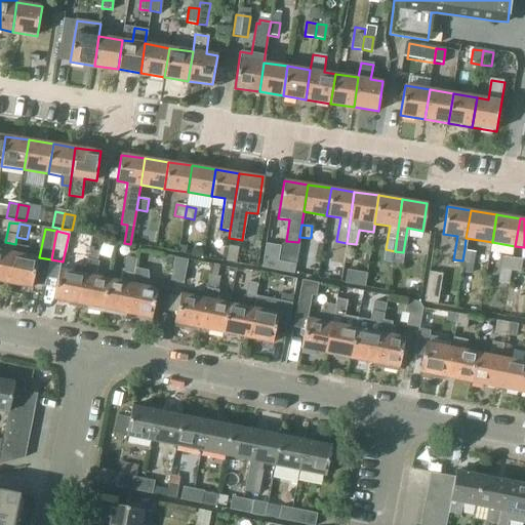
[(295,275),(297,266),(279,263),(282,247),(268,244),(264,269),(295,275)]
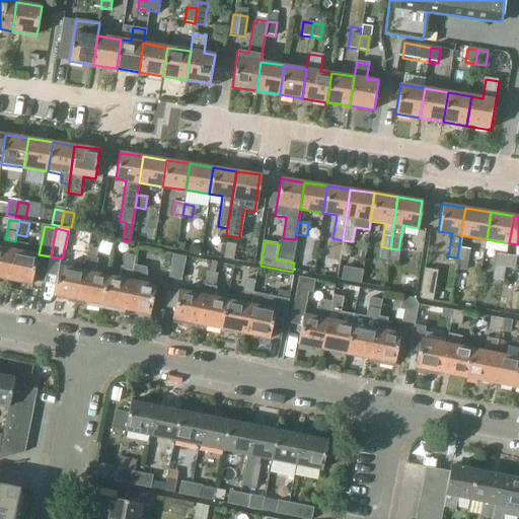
[(233,261),(236,244),(225,242),(222,258),(233,261)]
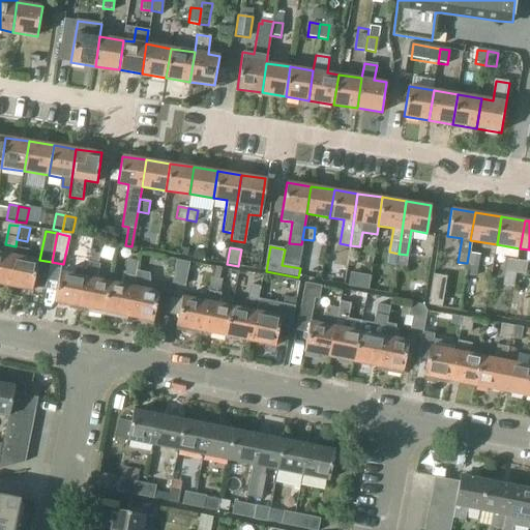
[(104,311),(110,282),(96,278),(99,265),(98,265),(100,255),(93,254),(94,251),(91,249),(87,270),(79,306),(104,311)]
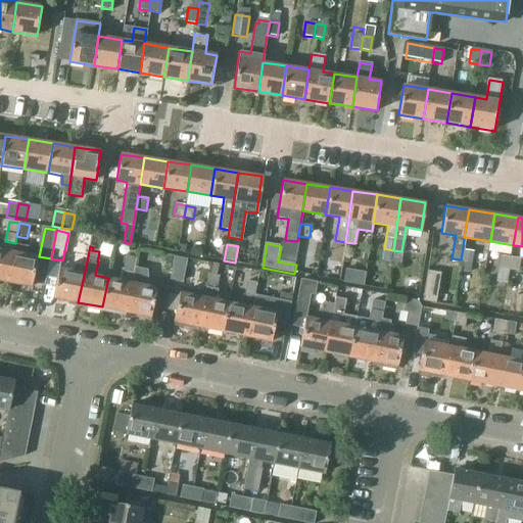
[(463,247),(461,259),(471,262),(473,250),(473,249),(463,247)]
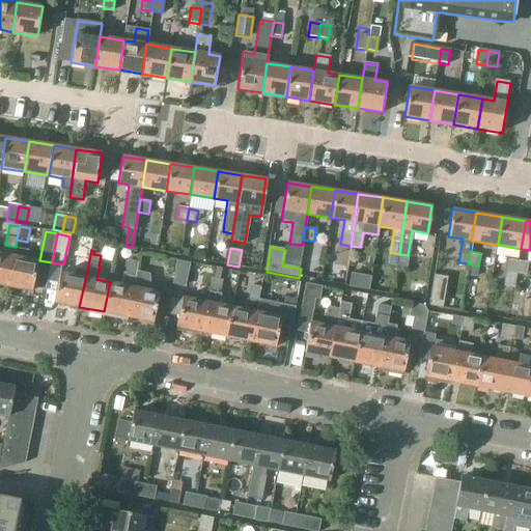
[(0,254),(0,285),(8,287),(15,258),(0,254)]
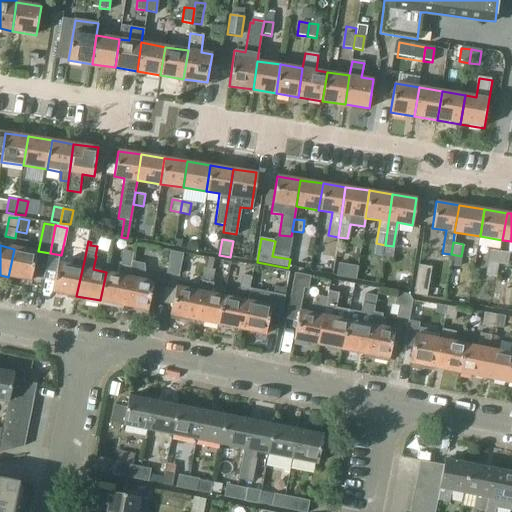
[(14,249),(8,277),(32,282),(38,253),(14,249)]
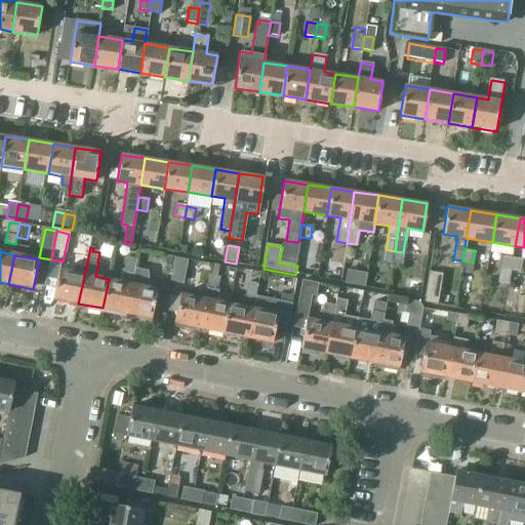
[(510,284),(512,270),(511,270),(513,257),(503,255),(498,282),(510,284)]
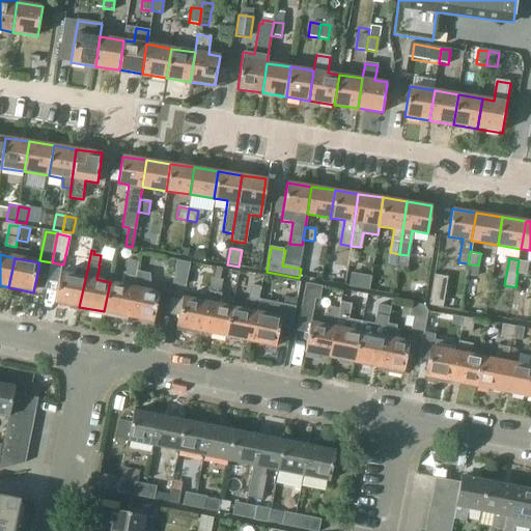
[(528,275),(530,262),(519,260),(516,273),(518,273),(528,275)]
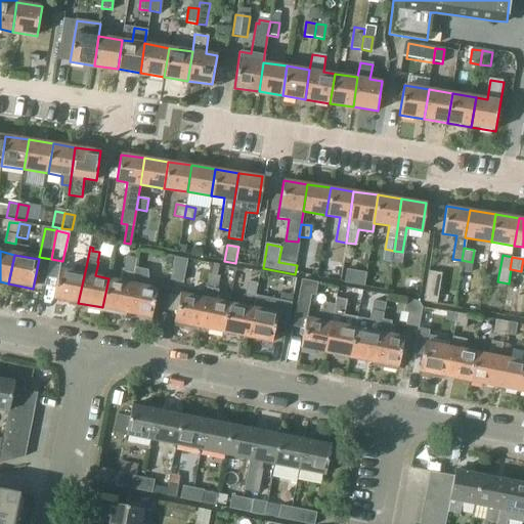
[(127,312),(136,267),(137,260),(127,258),(125,271),(123,270),(121,281),(108,278),(102,307),(127,312)]
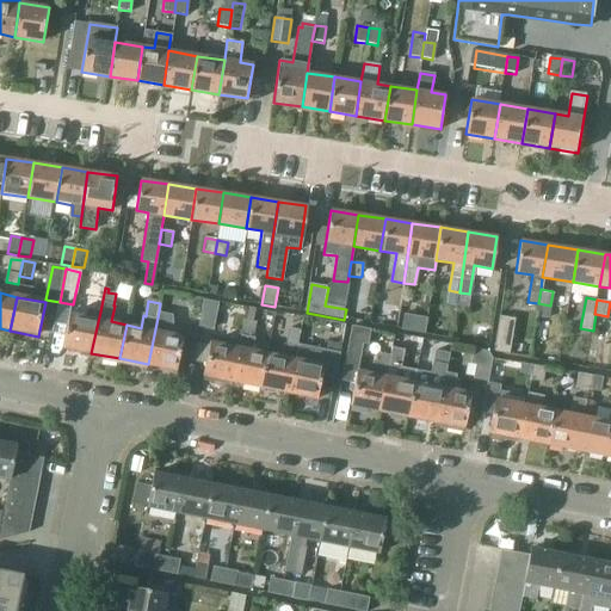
[(213,332),(218,303),(204,301),(198,329),(213,332)]
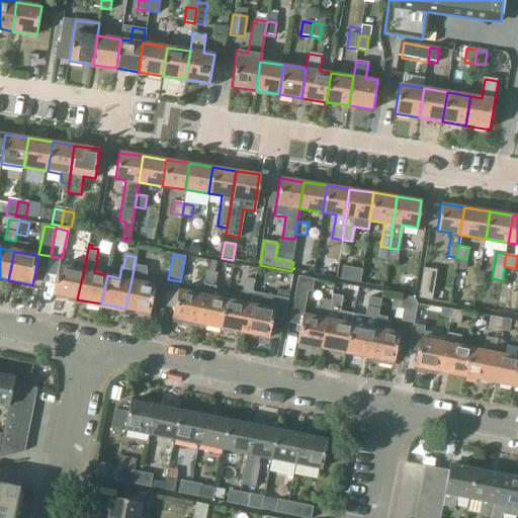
[(77,299),(85,264),(76,262),(74,268),(64,267),(61,266),(55,294),(64,296),(77,299)]
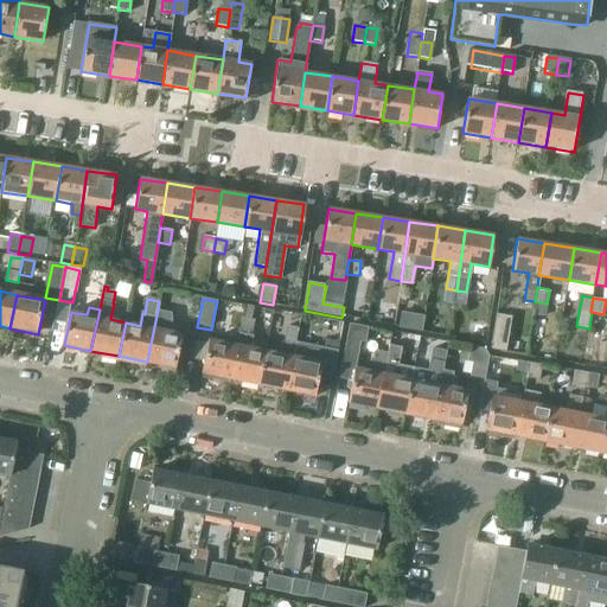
[(190,359),(196,328),(173,325),(171,313),(158,310),(147,362),(174,366),(176,356),(190,359)]
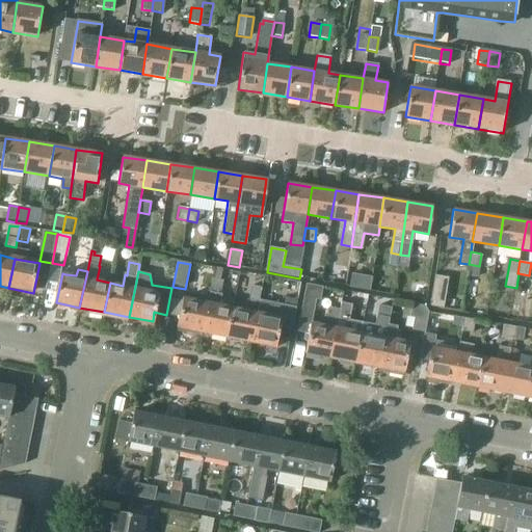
[(372,291),(374,278),(374,277),(354,274),(351,288),(372,291)]
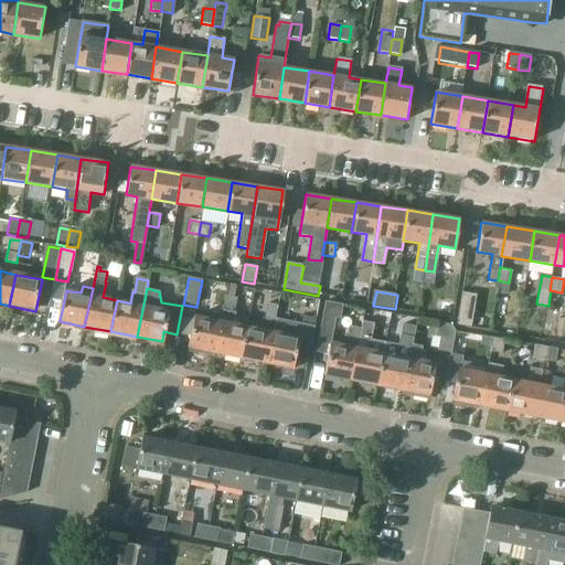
[(472,328),(477,295),(464,292),(458,326),(472,328)]
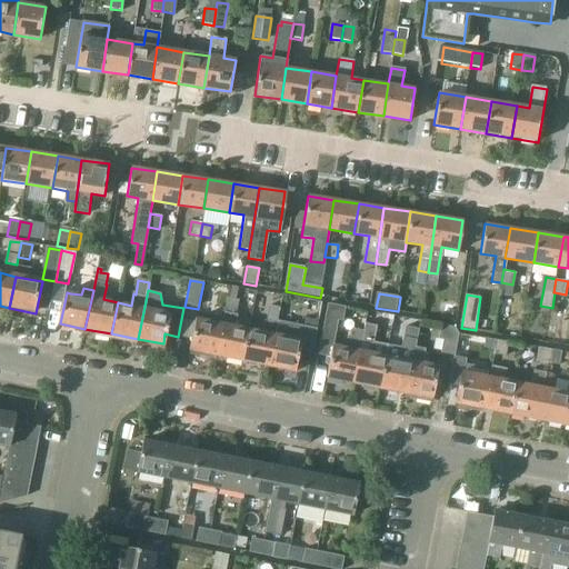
[(223,325),(217,356),(242,360),(249,329),(237,327),(239,317),(237,317),(240,300),(229,298),(223,325)]
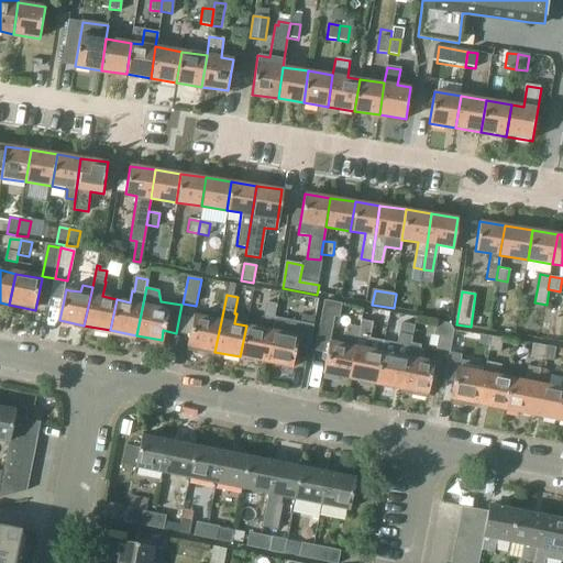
[(340,319),(343,305),(326,301),(320,328),(333,331),(335,318),(340,319)]
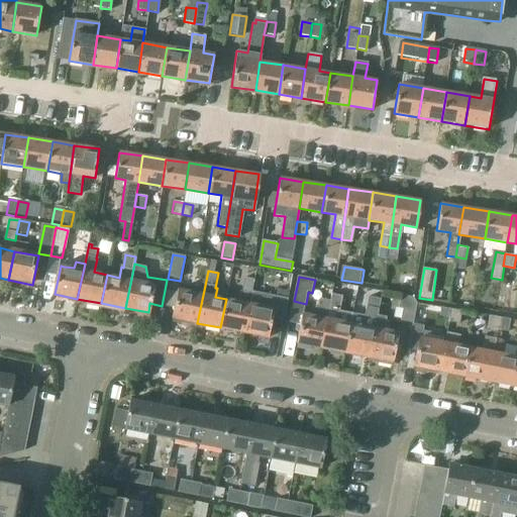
[(226,299),(220,327),(244,332),(250,303),(252,292),(252,291),(255,280),(245,278),(242,292),(241,292),(239,302),(226,299)]
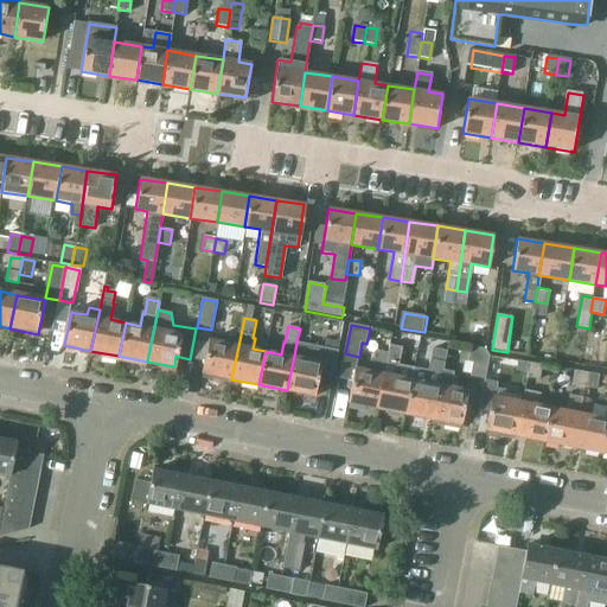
[(324,346),(337,350),(337,349),(339,339),(325,336),(324,346)]
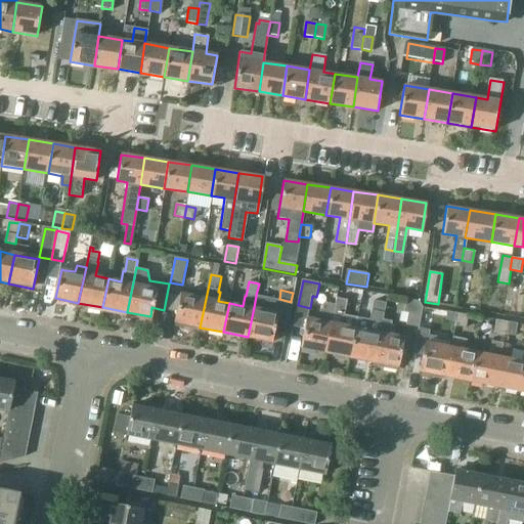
[(180,293),(174,321),(176,322),(175,326),(188,330),(189,325),(200,328),(206,299),(180,293)]
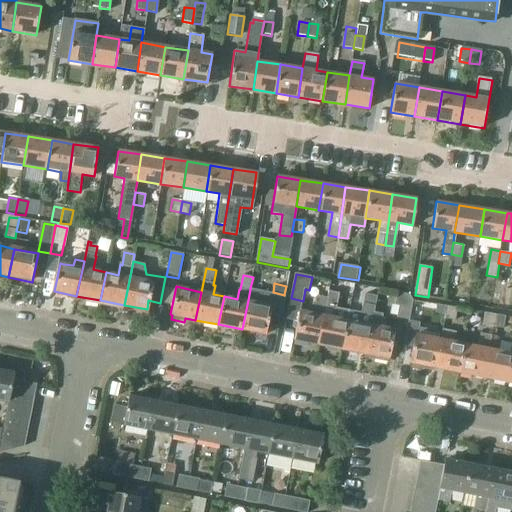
[(248,300),(242,329),(266,334),(270,315),(280,316),(284,295),(273,292),(250,288),(250,289),(248,300)]
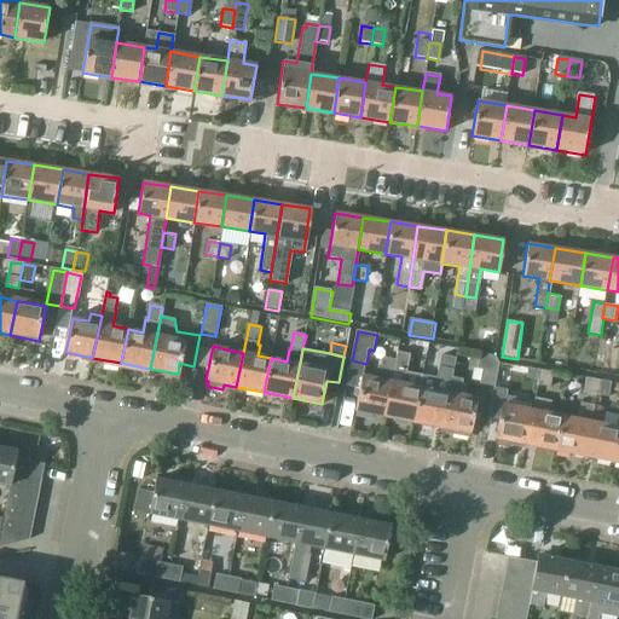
[(410,423),(418,388),(401,385),(408,356),(395,353),(394,360),(382,417),(410,423)]
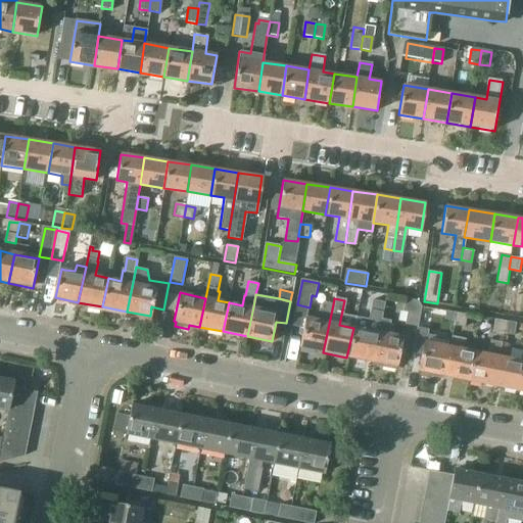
[(418,328),(422,307),(419,301),(407,299),(405,313),(408,314),(406,325),(418,328)]
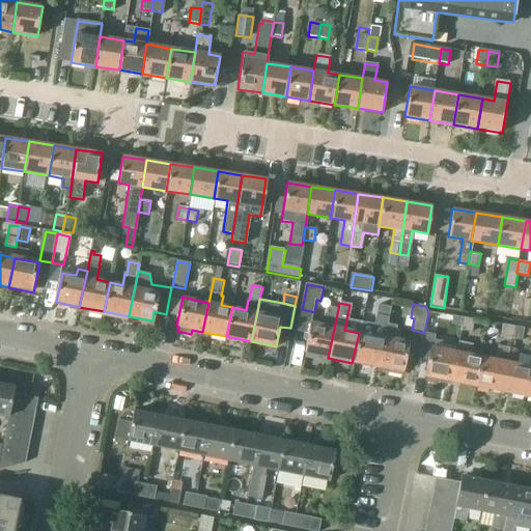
[(328,358),(338,309),(327,306),(323,325),(310,323),(304,353),(328,358)]
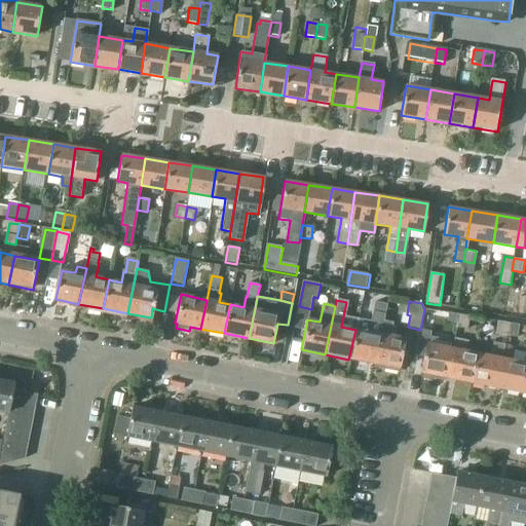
[(448,313),(447,322),(458,324),(459,315),(448,313)]
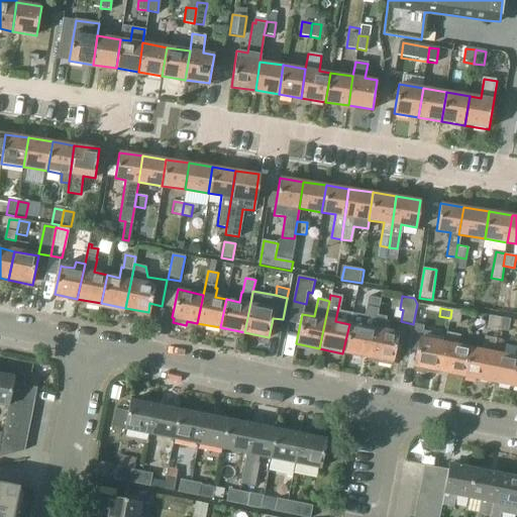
[(459,324),(461,312),(451,310),(450,318),(449,322),(459,324)]
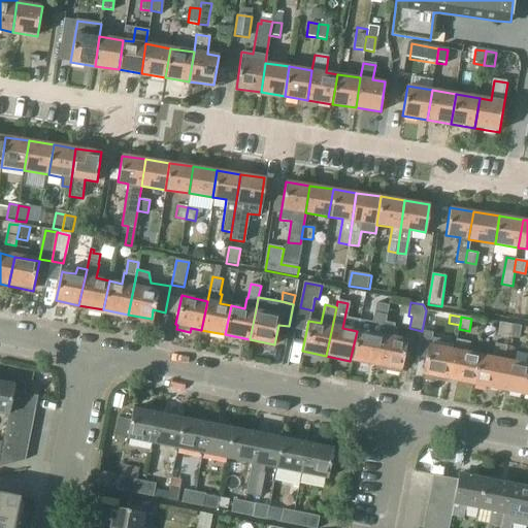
[(401,370),(407,342),(394,339),(395,325),(386,323),(384,323),(383,326),(381,336),(374,366),(386,368),(386,371),(399,373),(399,370),(401,370)]
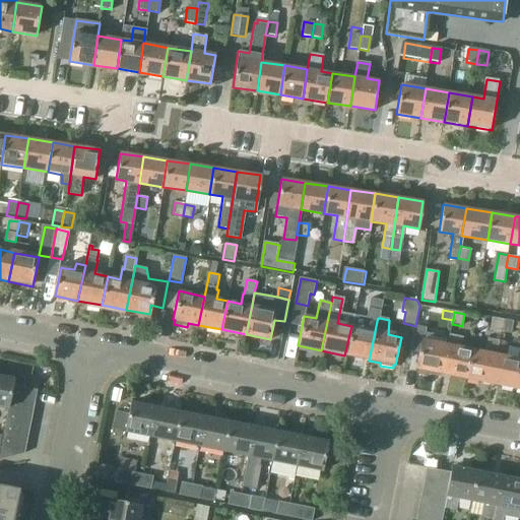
[(501,333),(503,320),(492,318),(491,331),(501,333)]
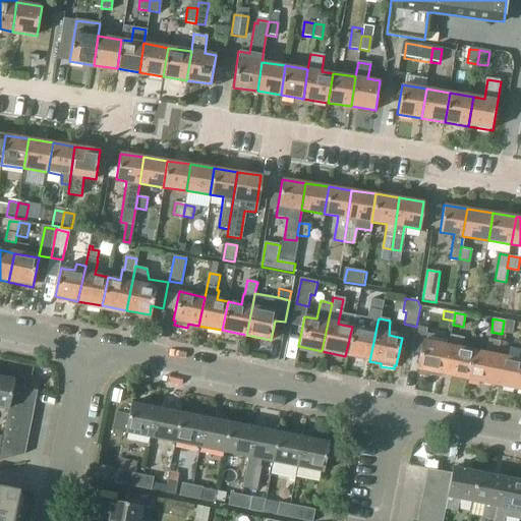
[(513,335),(515,322),(504,321),(502,334),(513,335)]
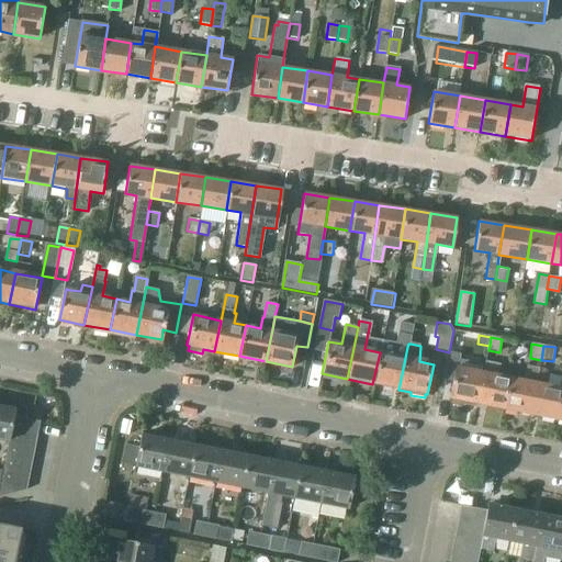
[(398,390),(405,358),(380,352),(372,384),(398,390)]
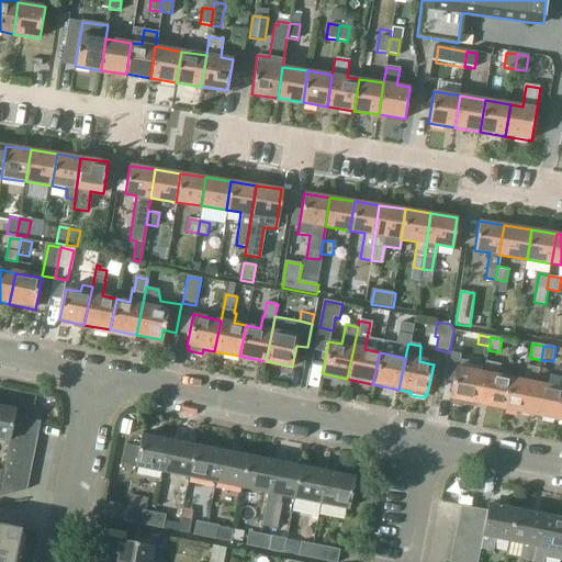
[(457,369),(450,400),(453,401),(452,404),(458,405),(459,405),(463,406),(464,403),(476,405),(483,374),(485,362),(459,357),(457,369)]
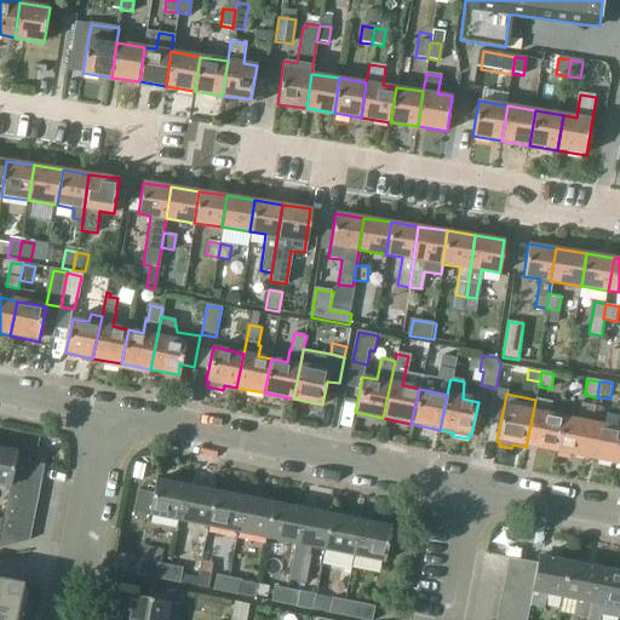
[(533,413),(526,447),(554,452),(561,418),(550,415),(554,402),(535,400),(533,413)]
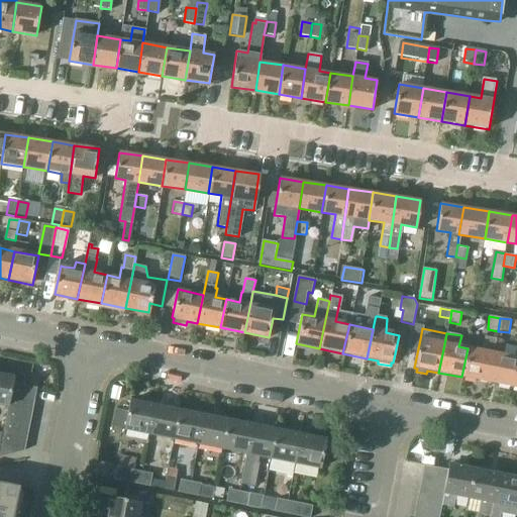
[(468,348),(461,377),(487,382),(492,353),(494,353),(497,339),(486,337),(483,351),(468,348)]
